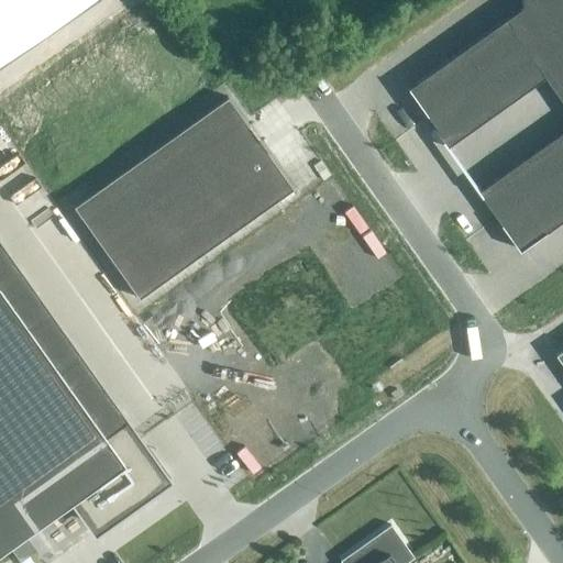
[(0,0),(0,61),(86,0),(0,0)]
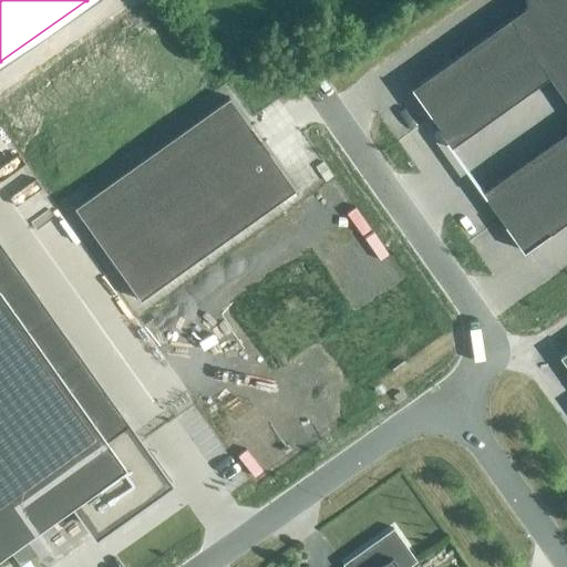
[(410,89),(452,148),(552,78),(566,100),(566,133),(484,193),(526,253),(566,223),(566,0),(525,0),(528,4),(410,89)]
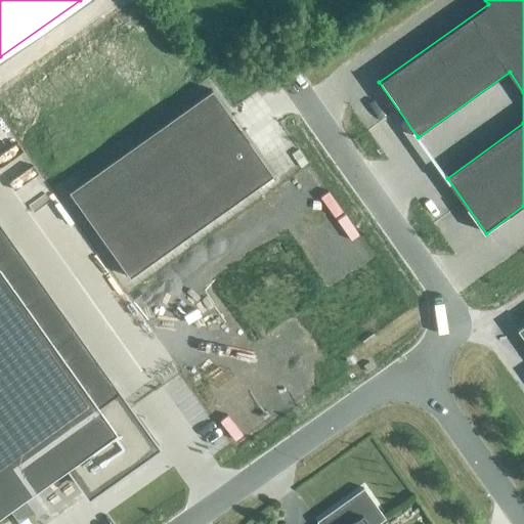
[(128,277),(272,175),(211,89),(68,191),(128,277)]
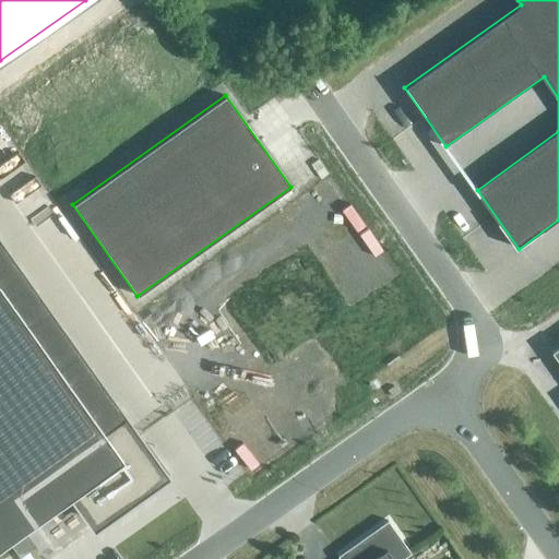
[(0,290),(0,543),(72,492),(92,520),(157,474),(116,418),(98,429),(0,290)]
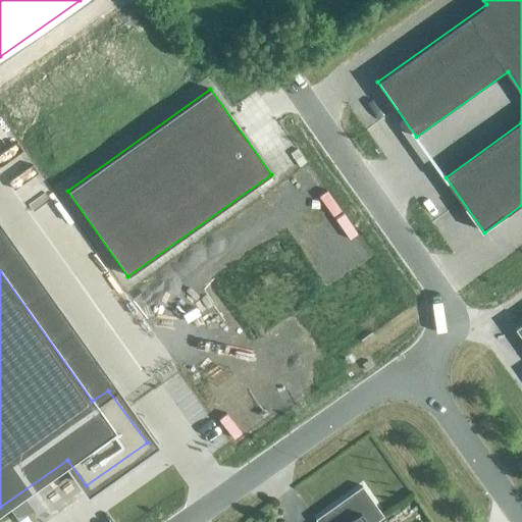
[(365,371),(371,367),(367,360),(361,364),(365,371)]
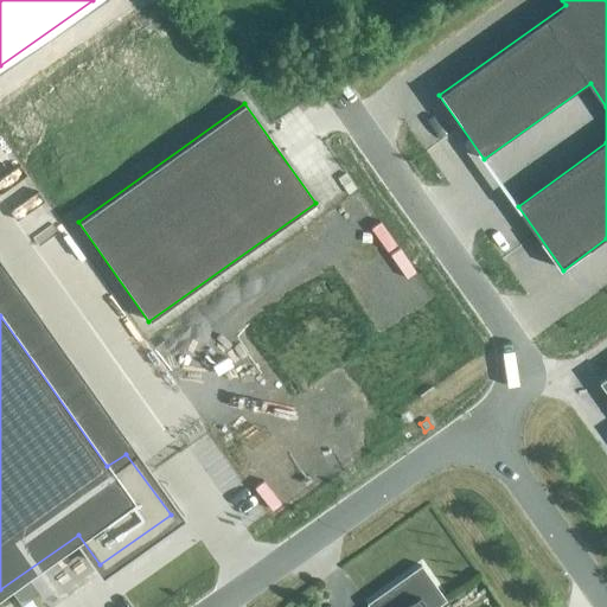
[(438,606),(446,601),(421,567),(366,605),(368,606),(438,606)]
